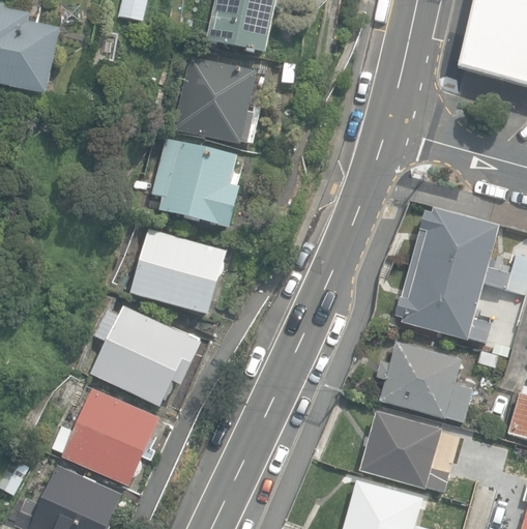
[(121,0),(118,16),(141,21),(145,0),(121,0)]
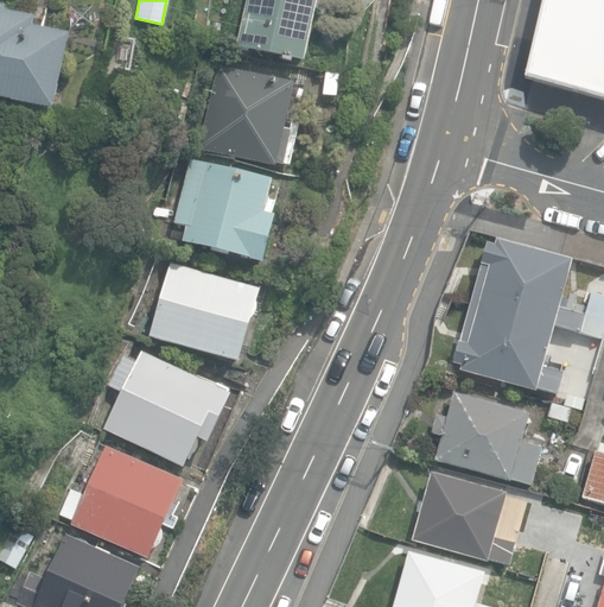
[(245,0),(236,49),(304,62),(315,0),(245,0)]
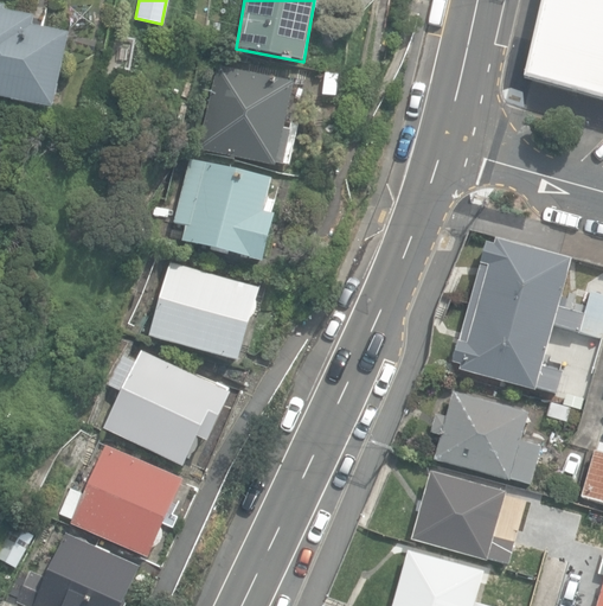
[(540,0),(523,80),(602,101),(602,0),(540,0)]
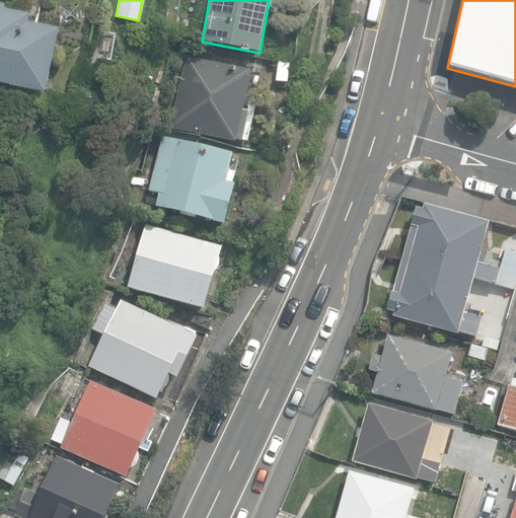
[(0,82),(45,92),(59,29),(26,21),(28,14),(2,8),(3,4),(0,3),(0,82)]
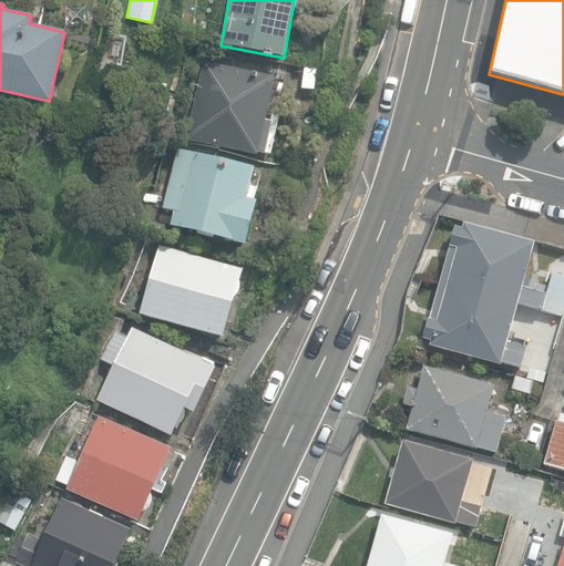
[(184,139),(256,154),(257,152),(263,154),(269,122),(264,121),(274,76),(201,61),(184,139)]
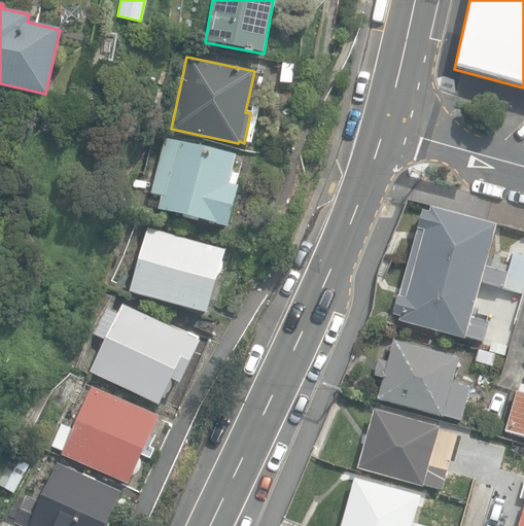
[(156,209),(228,225),(237,185),(228,183),(235,154),(164,138),(150,193),(161,195),(156,209)]
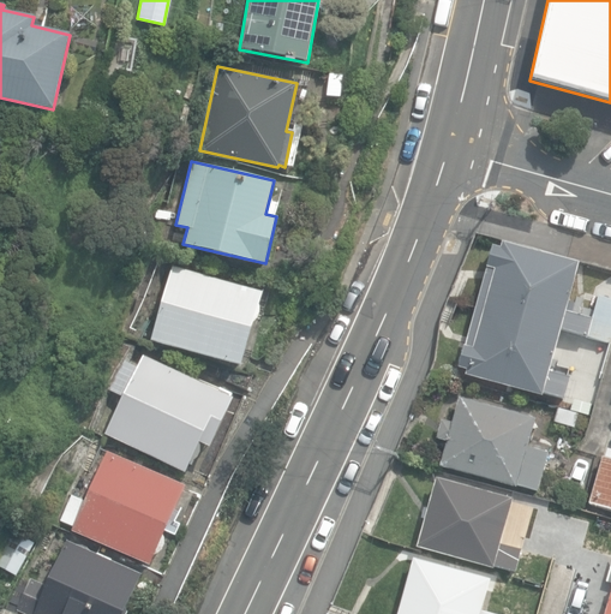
[(490,244),(473,305),(558,328),(609,343),(610,333),(610,299),(594,294),(588,319),(570,313),(574,302),(567,300),(577,261),(501,239),(498,246),(490,244)]
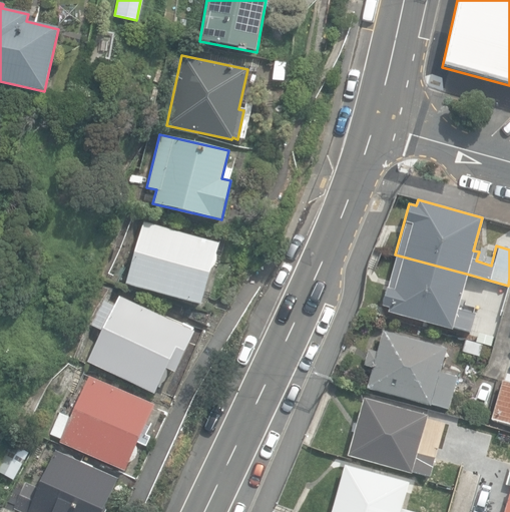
[(124,283),(200,305),(218,242),(142,220),(124,283)]
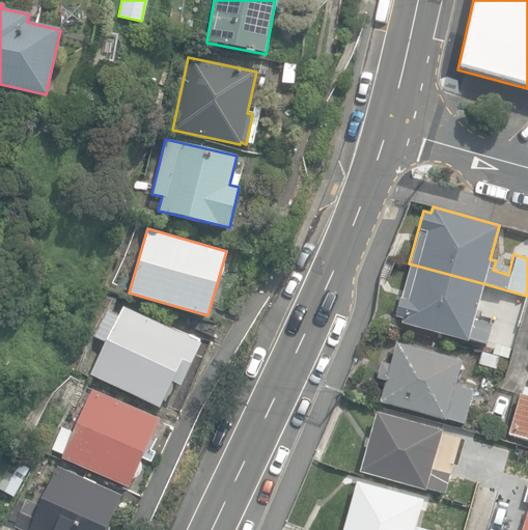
[(482,283),(409,263),(394,315),(401,317),(399,323),(467,341),(468,338),(488,344),(493,325),(472,318),(482,283)]
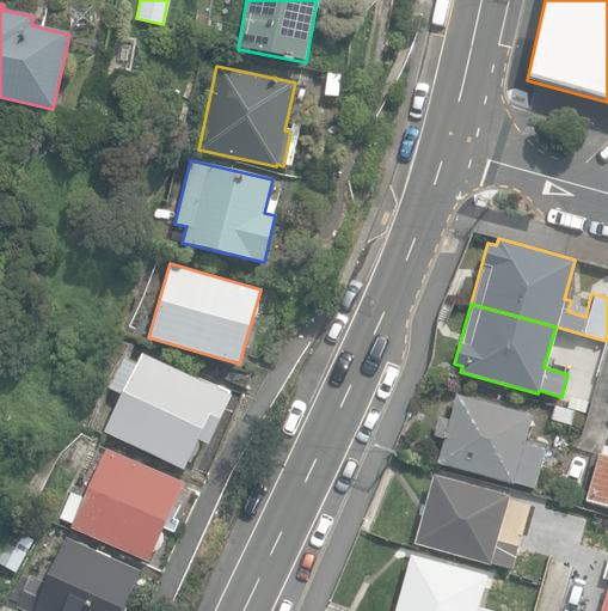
[(103,431),(183,470),(198,440),(207,444),(231,397),(141,352),(135,364),(121,356),(105,386),(121,395),(103,431)]
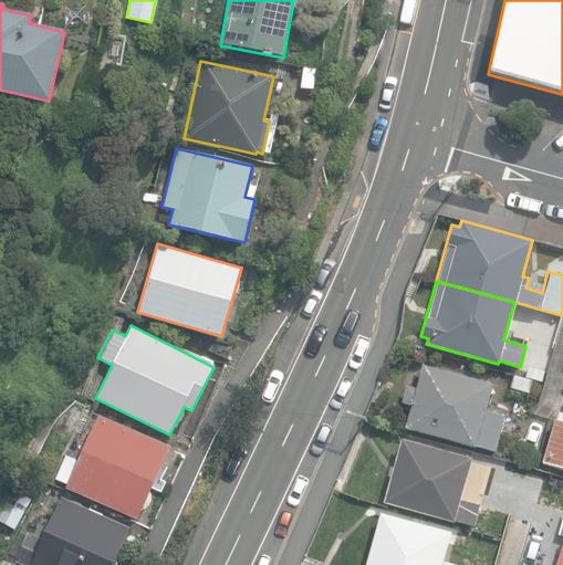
[(408,405),(402,430),(473,448),(475,445),(493,450),(501,415),(486,411),(493,384),(421,365),(416,386),(404,383),(398,403),(408,405)]
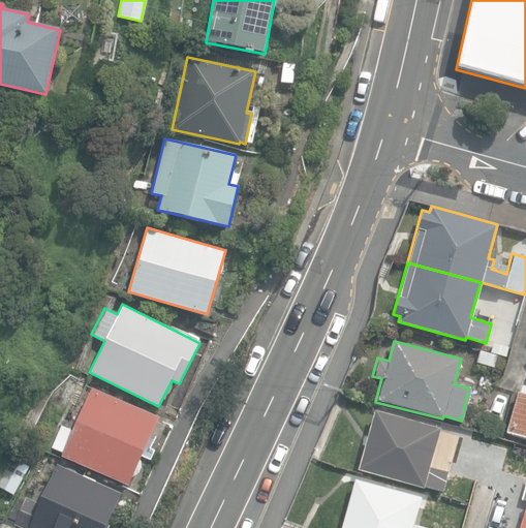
[(504,360),(508,347),(492,343),(490,352),(477,349),(474,363),(496,368),(498,359),(504,360)]
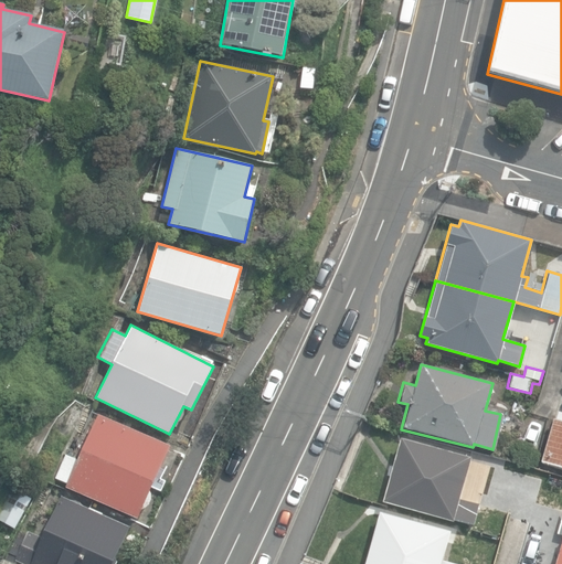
[(64,486),(136,519),(170,445),(97,412),(76,458),(64,454),(54,477),(65,482),(64,486)]
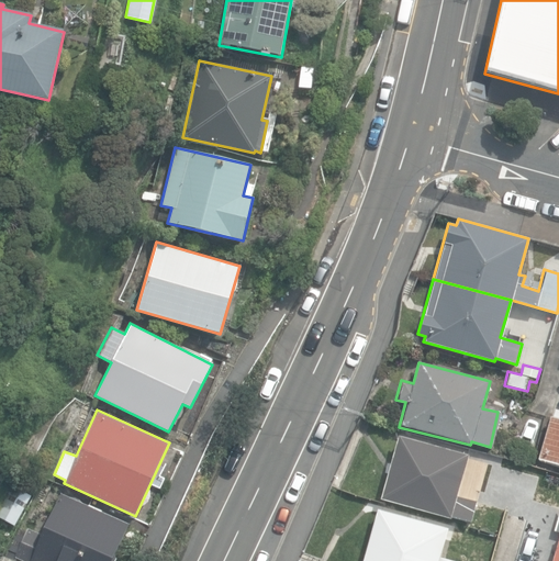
[(537,459),(558,464),(558,417),(550,416),(537,459)]
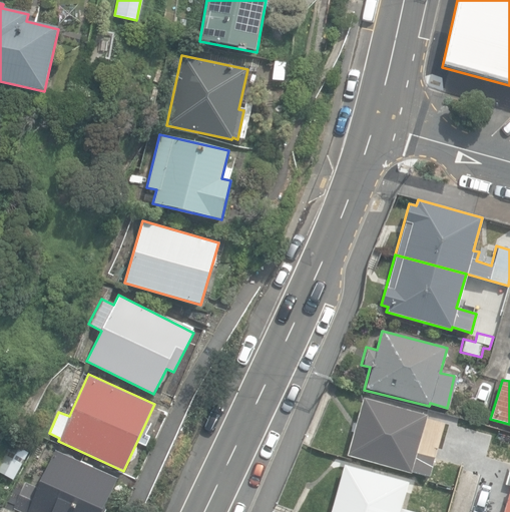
[(410,470),(428,475),(433,459),(415,454),(426,416),(363,398),(347,455),(410,473),(410,470)]
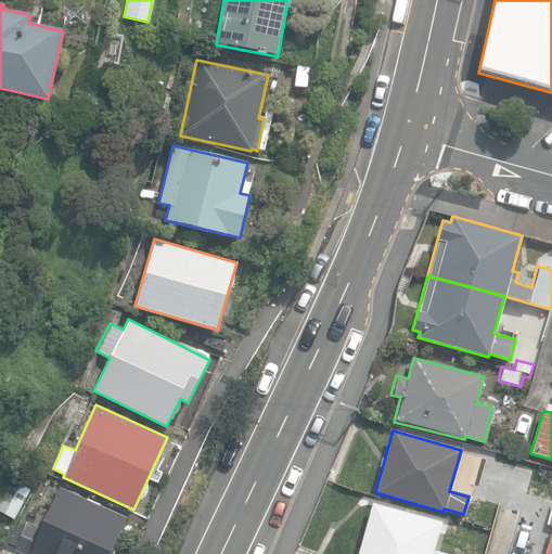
[(16,551),(23,553),(110,553),(127,515),(60,486),(42,525),(26,518),(25,523),(18,520),(5,550),(15,553),(16,551)]
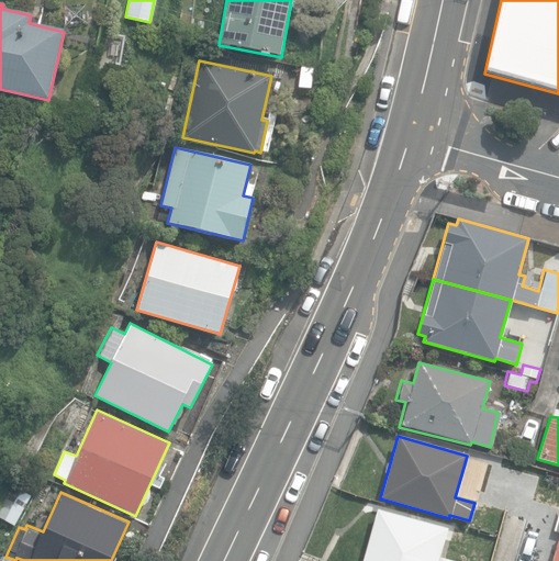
[(377,508),(362,560),(456,560),(438,557),(447,527),(377,508)]
